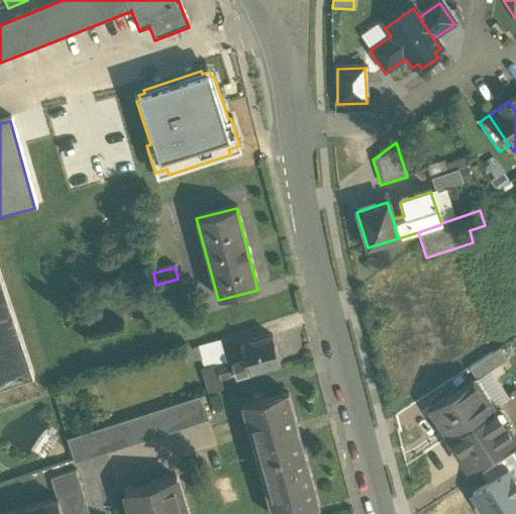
[(178,279),(159,284),(161,294),(181,289),(178,279)]
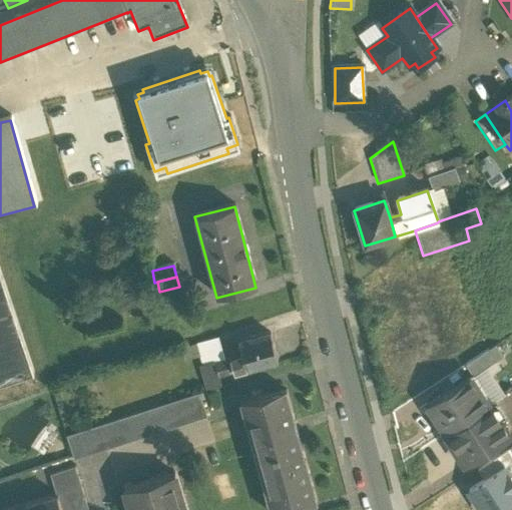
[(0,384),(32,374),(0,279),(0,384)]
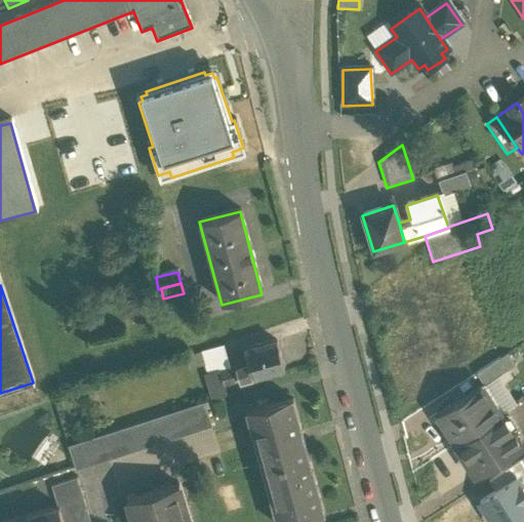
[(236,343),(225,345),(228,363),(239,361),(236,343)]
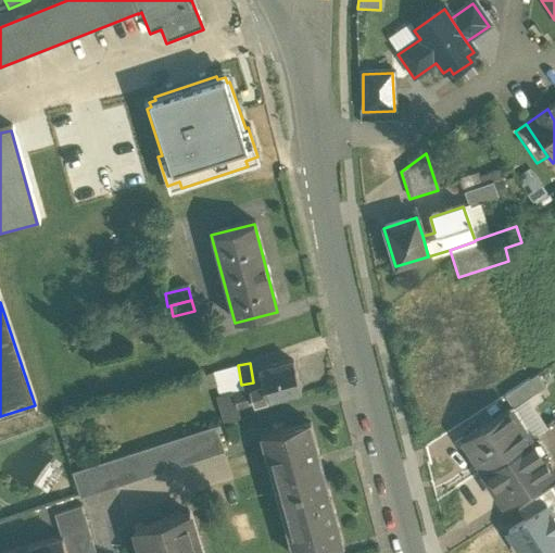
[(292,364),(260,373),(262,384),(252,387),(253,391),(249,392),(253,405),(300,392),(292,364)]
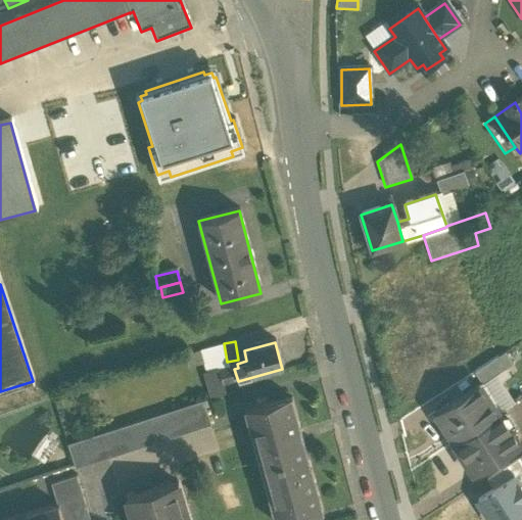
[(216,356),(201,360),(205,376),(219,373),(220,372),(216,356)]
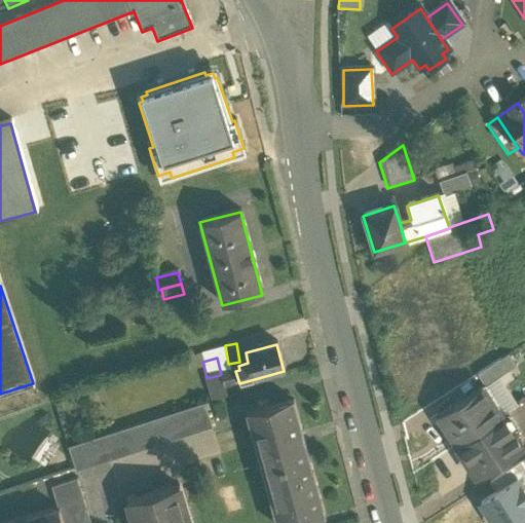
[(500,359),(476,375),(484,387),(509,371),(500,359)]
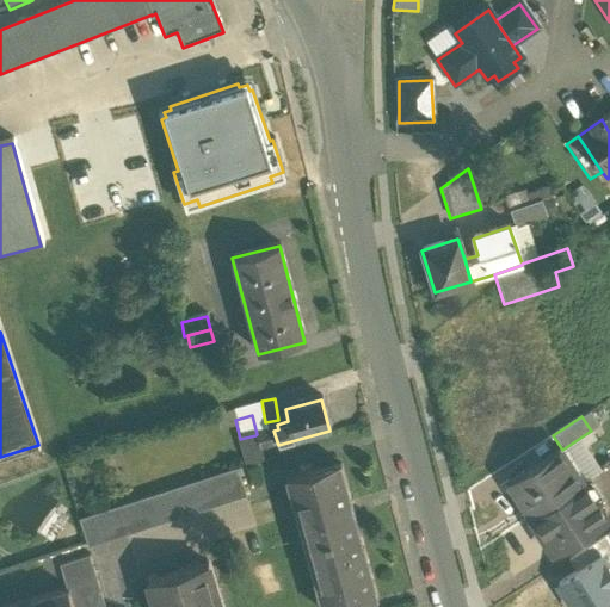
[(257,434),(256,435),(259,450),(278,445),(273,431),(257,434)]
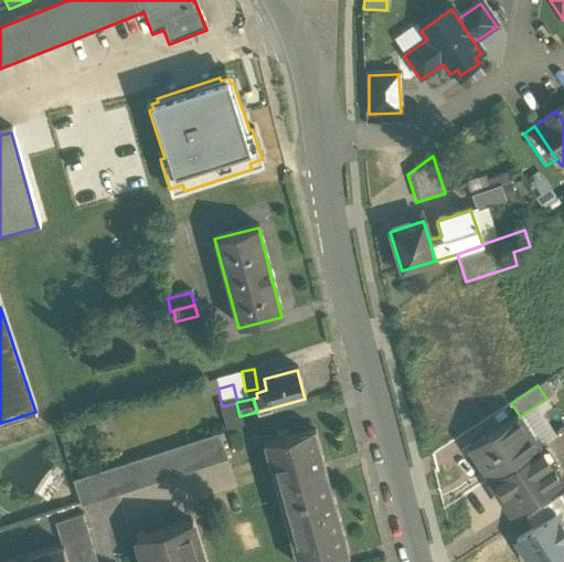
[(515,416),(469,447),(490,479),(536,449),(515,416)]
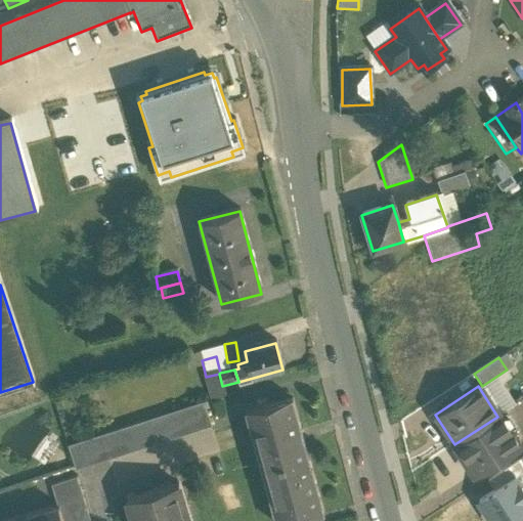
[(292,399),(245,413),(274,520),(302,520),(323,515),(292,399)]
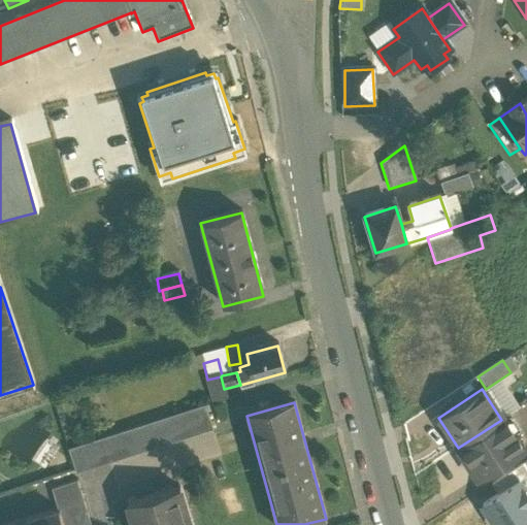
[(75,447),(67,450),(74,473),(212,430),(204,406),(75,447)]
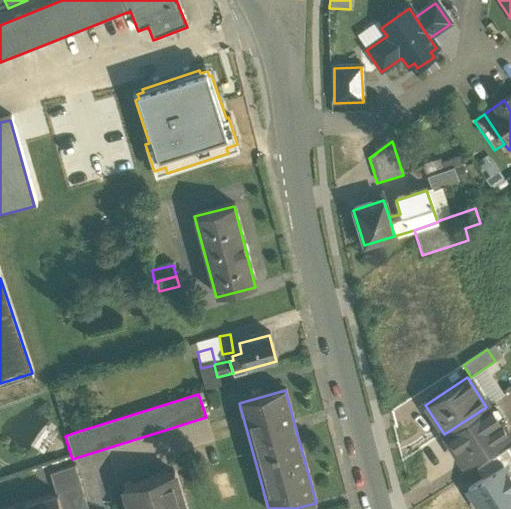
[(444,434),(443,435),(462,464),(509,434),(490,405),(486,407),(444,434)]
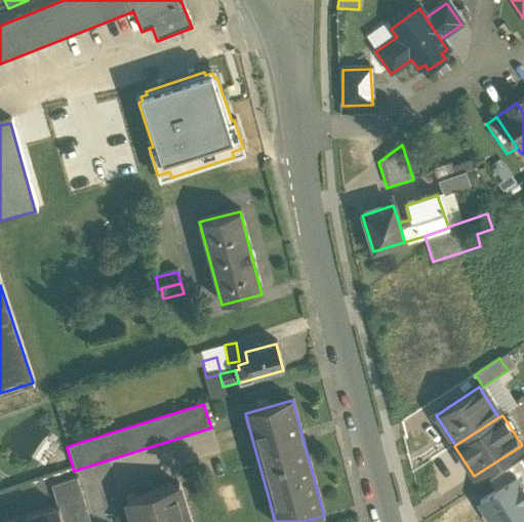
[(70,424),(62,426),(67,446),(75,444),(70,424)]
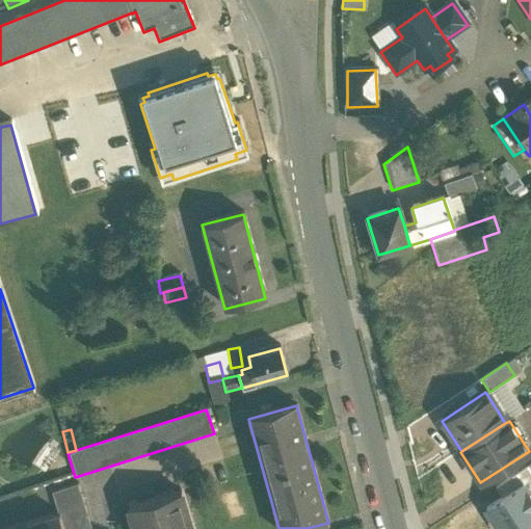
[(494,490),(501,500),(522,486),(530,479),(530,476),(526,469),(494,490)]
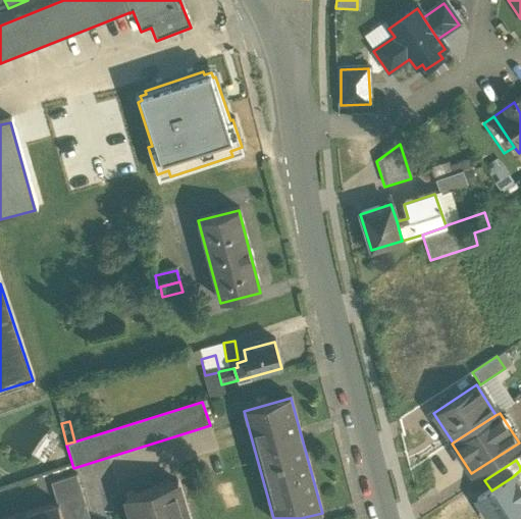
[(88,518),(75,476),(50,484),(56,506),(58,505),(62,518),(88,518)]
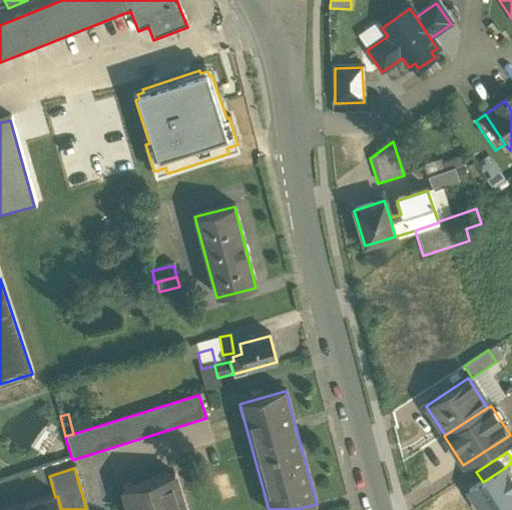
[(483,482),(468,492),(479,509),(498,509),(505,505),(511,501),(511,483),(503,469),(483,482)]
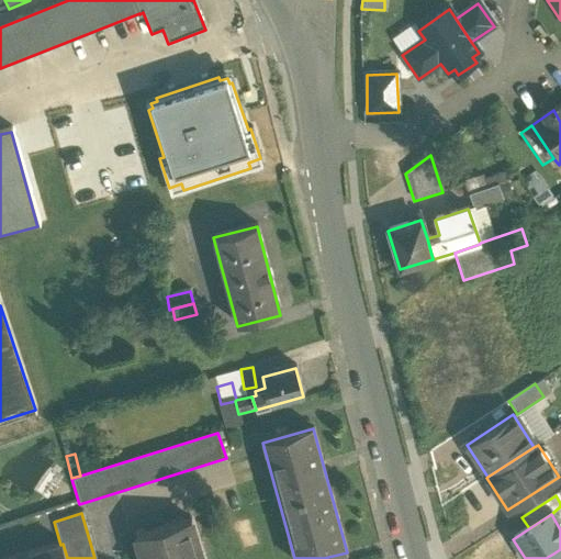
[(201,558),(190,523),(135,539),(141,558),(201,558)]
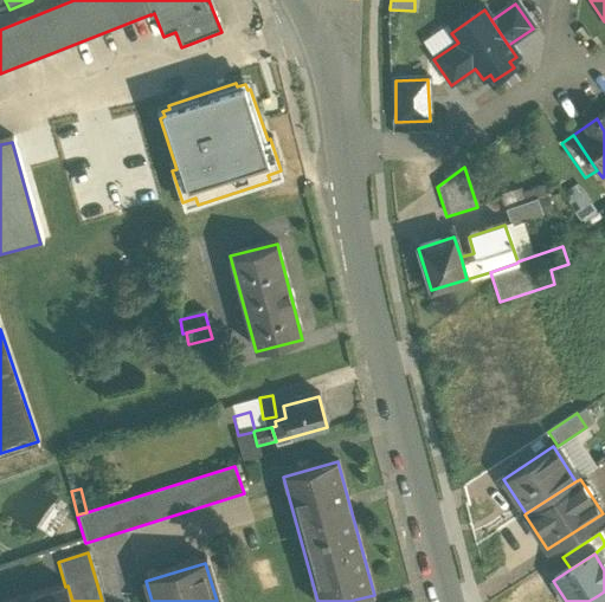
[(65,587),(18,601),(72,601),(68,586),(65,587)]
